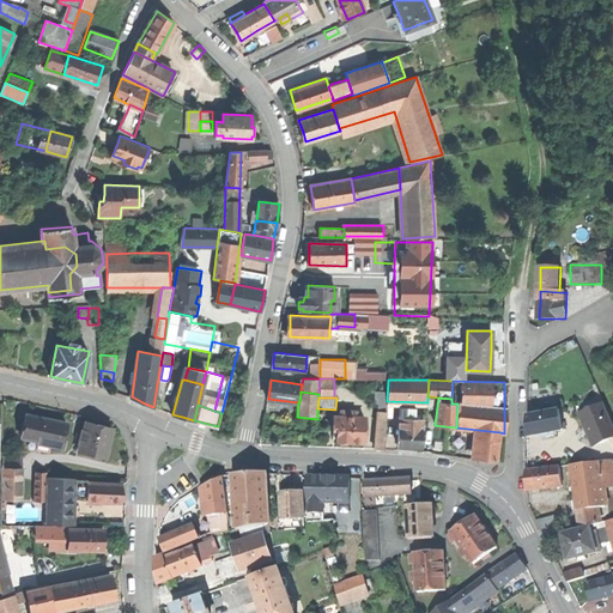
[(589,432),(595,447),(612,438),(612,420),(606,405),(594,410),(595,412),(583,418),(589,432)]
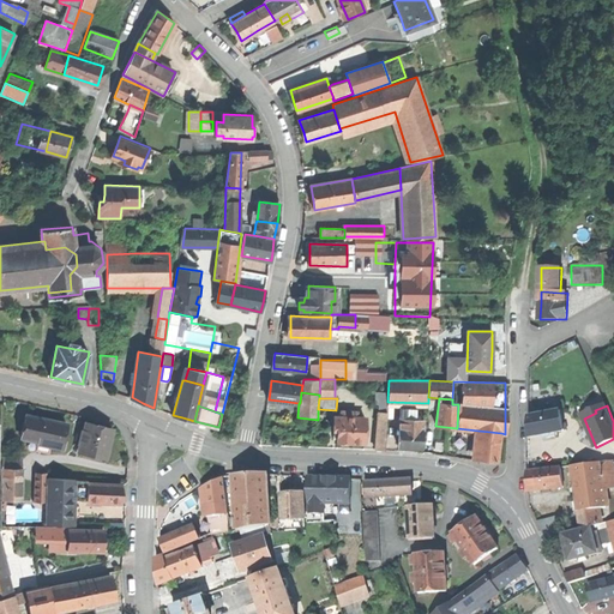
[(402,407),(401,419),(416,419),(416,408),(402,407)]
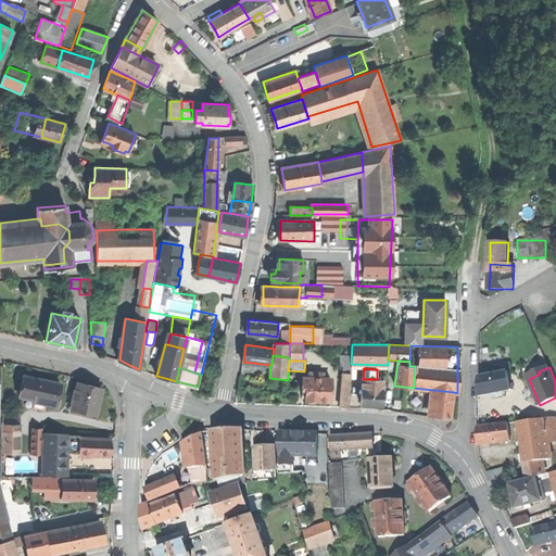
[(340,407),(348,407),(350,373),(342,373),(340,407)]
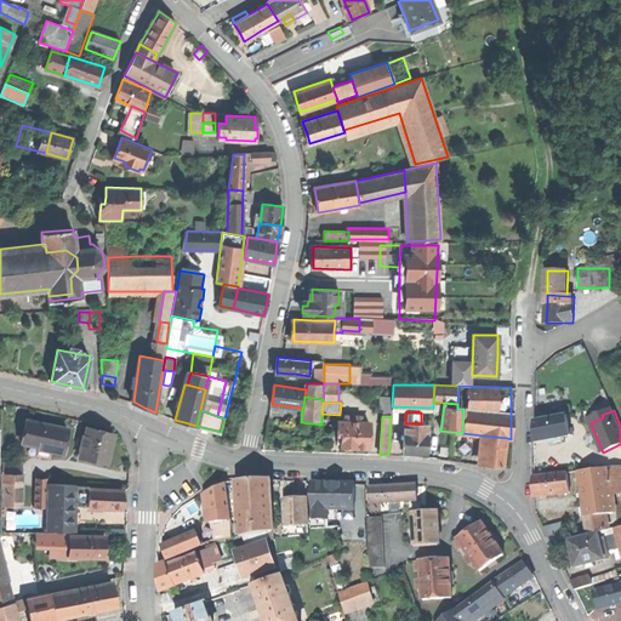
[(554,439),(571,436),(568,416),(535,422),(535,432),(535,443),(554,439)]
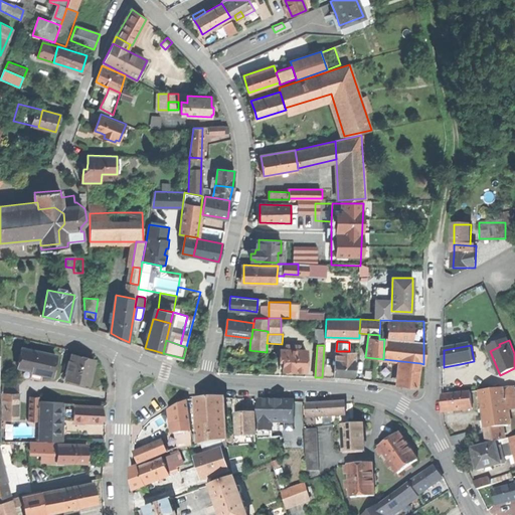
[(288,350),(281,349),(281,370),(285,370),(285,372),(287,373),(291,373),(293,372),(293,370),(298,371),(306,371),(307,351),(297,350),(297,347),(288,347),(288,350)]
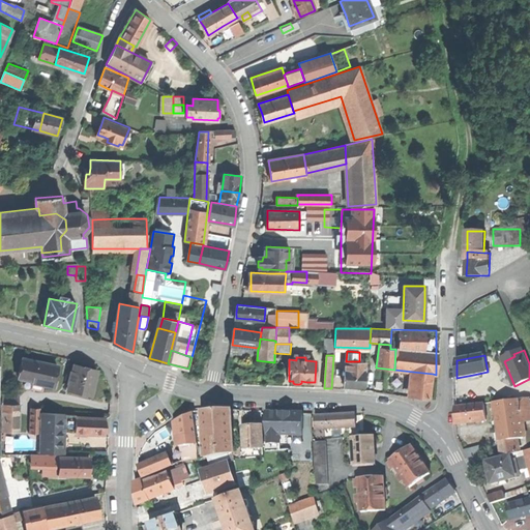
[(43,385),(53,386),(57,364),(40,361),(24,358),(20,378),(33,380),(43,382),(43,385)]
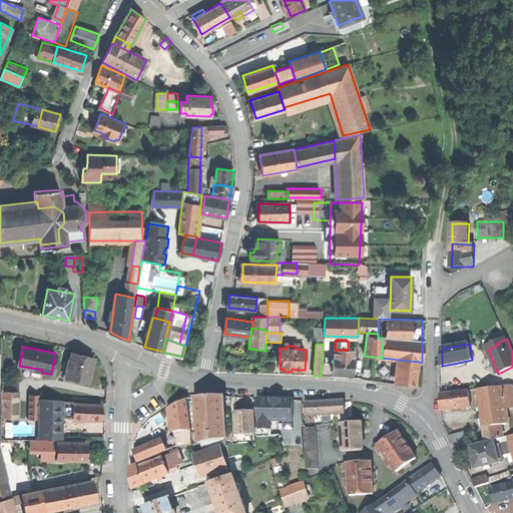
[(348,350),(335,350),(334,372),(343,373),(354,373),(355,351),(348,350)]
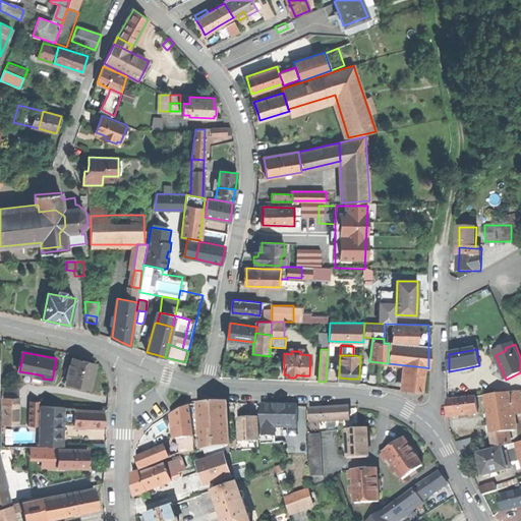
[(68,385),(90,390),(92,377),(95,364),(73,359),(72,365),(70,364),(67,378),(69,378),(68,385)]
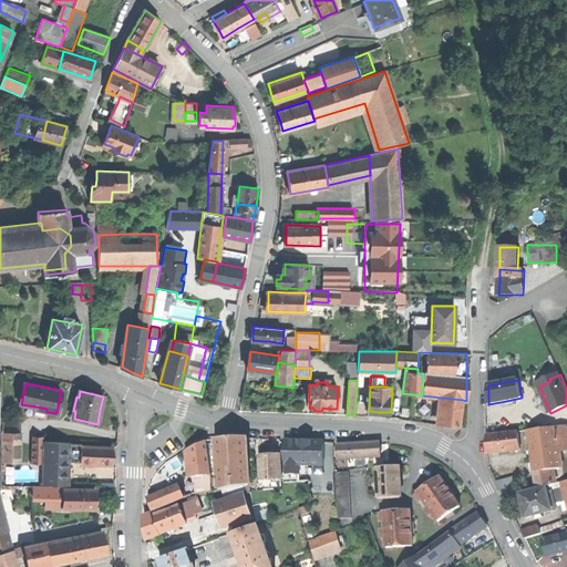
[(461,426),(463,400),(442,398),(440,424),(450,425),(461,426)]
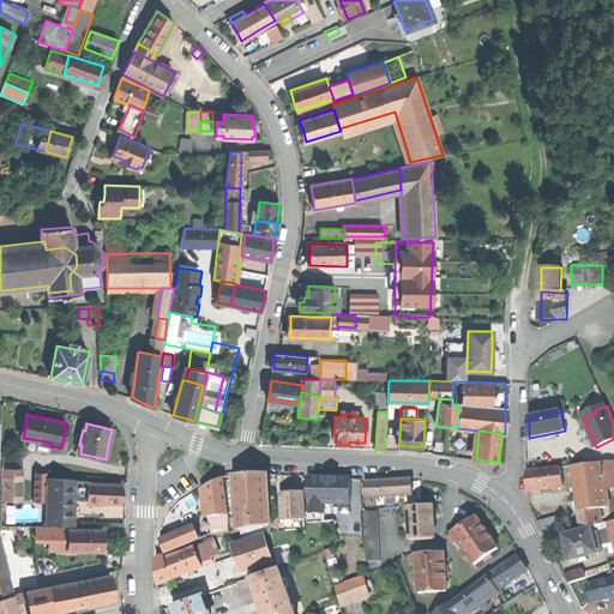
[(566,438),(565,431),(548,434),(549,441),(566,438)]
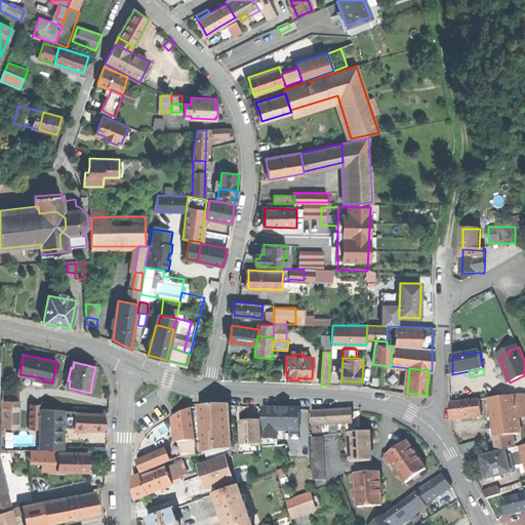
[(42,387),(43,381),(43,378),(33,376),(31,385),(42,387)]
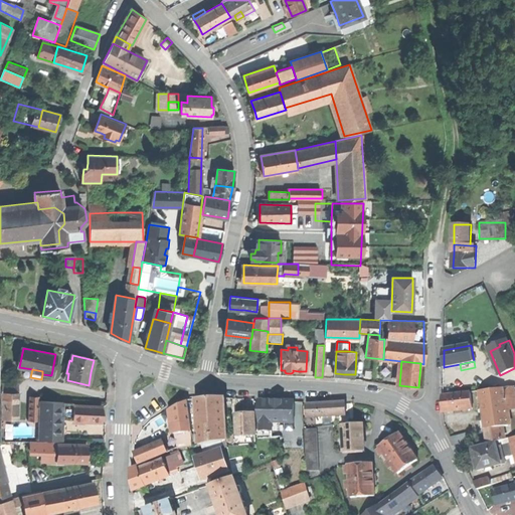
[(505,387),(498,388),(503,425),(510,425),(507,408),(506,400),(505,387)]
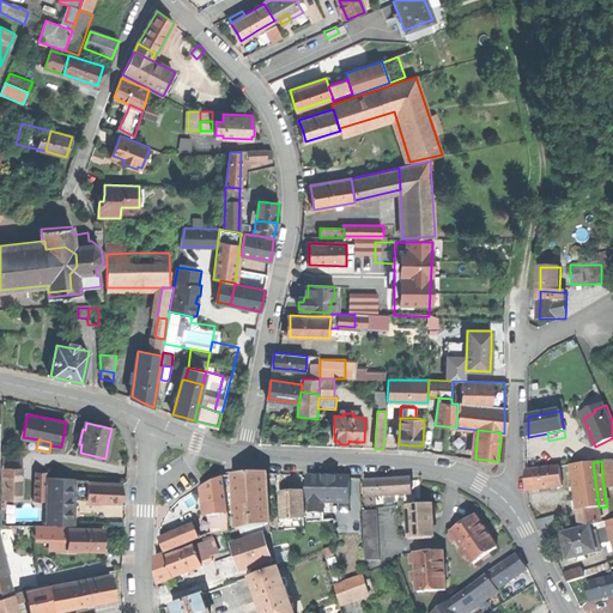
[(593,462),(572,466),(581,528),(601,522),(599,507),(593,462)]
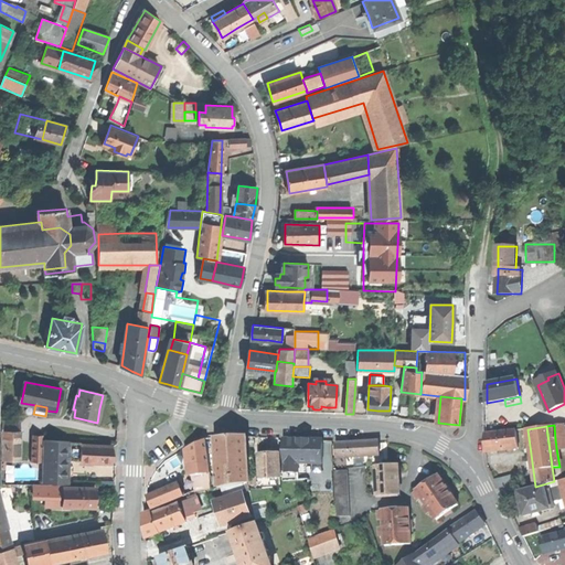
[(519,448),(518,430),(487,434),(487,443),(487,451),(519,448)]
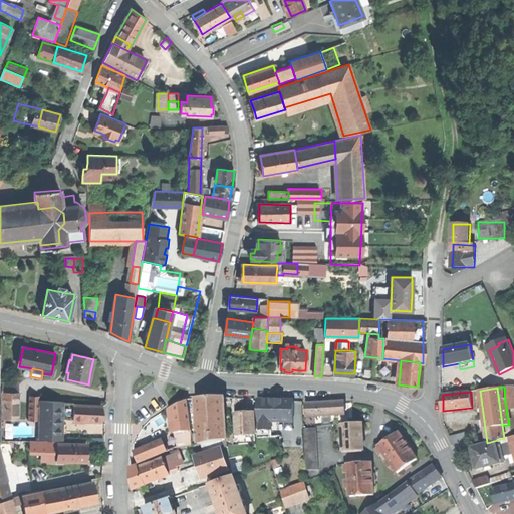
[(30,396),(29,408),(38,408),(38,397),(30,396)]
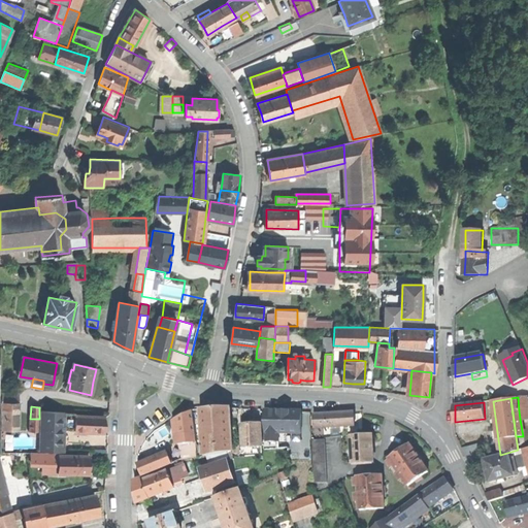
[(204,456),(233,452),(233,446),(231,418),(230,408),(216,409),(201,409),(204,456)]
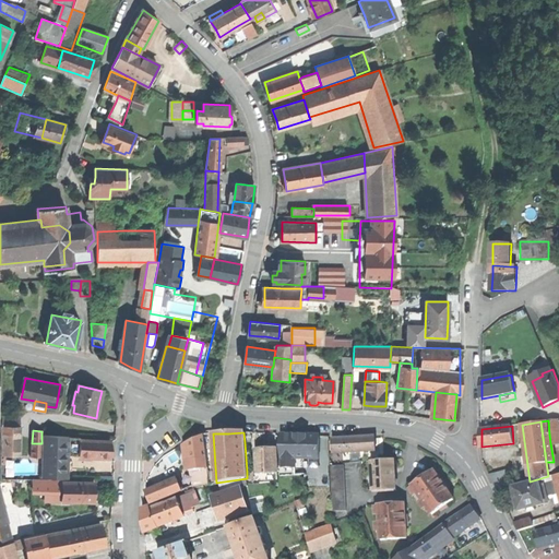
[(252,432),(244,432),(245,442),(254,442),(254,436),(253,436),(252,432)]
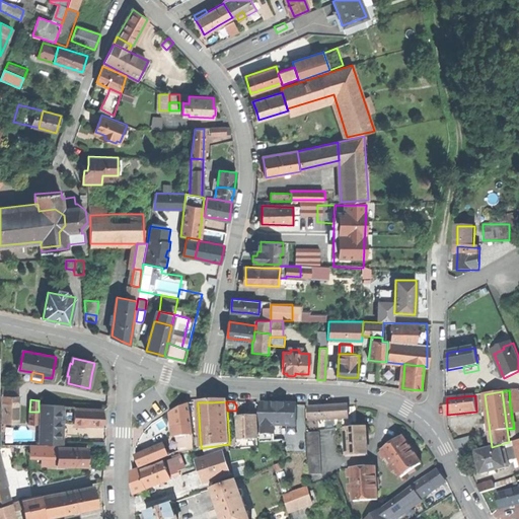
[(3,417),(14,417),(14,402),(3,402),(3,417)]
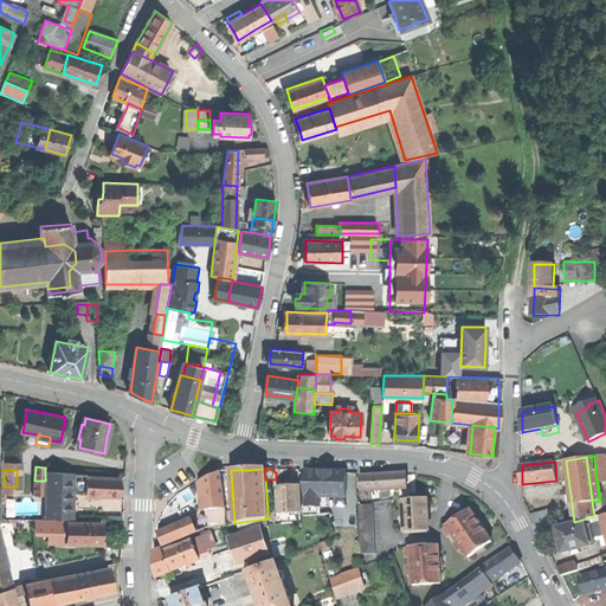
[(201,478),(206,509),(226,508),(221,470),(211,475),(201,478)]
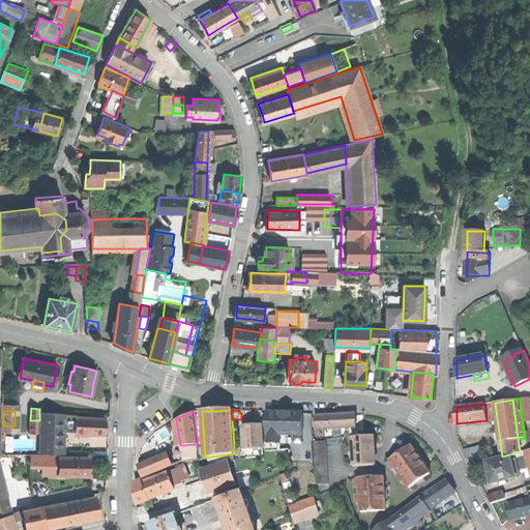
[(529,416),(529,411),(521,412),(522,420),(529,418),(529,416)]
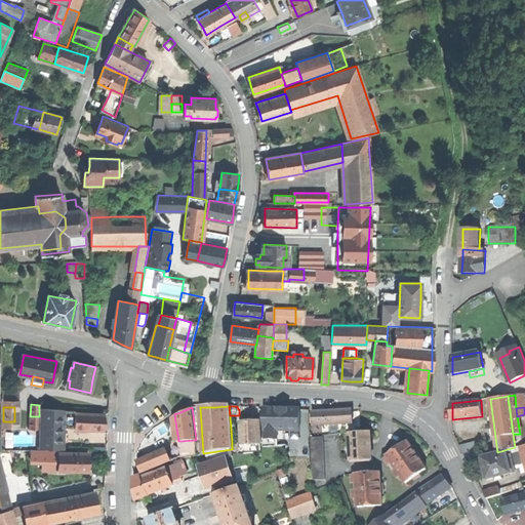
[(278,439),(278,430),(278,408),(265,408),(265,439),(269,439),(278,439)]
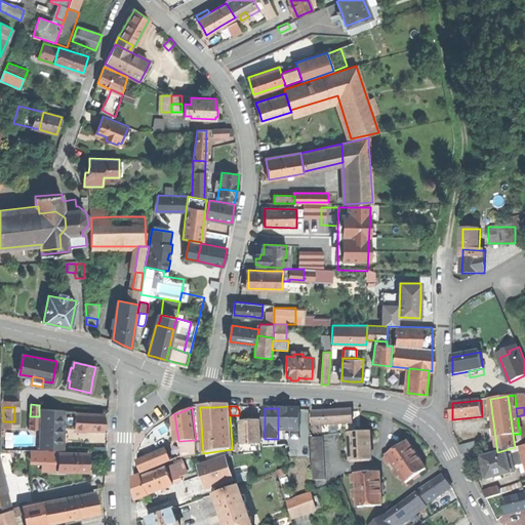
[(278,430),(299,430),(299,408),(288,408),(278,408),(278,430)]
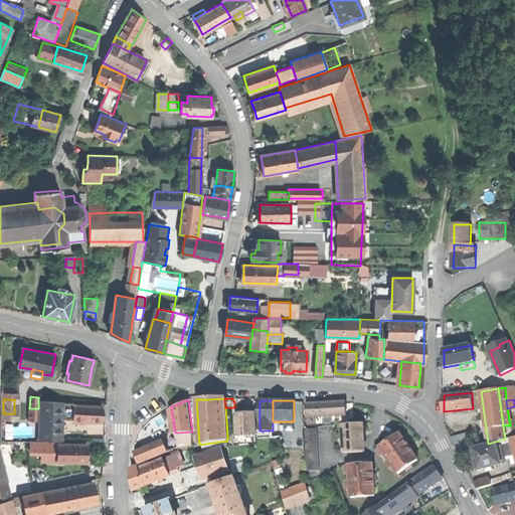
[(62,401),(39,401),(38,440),(62,441),(62,420),(62,403),(62,401)]
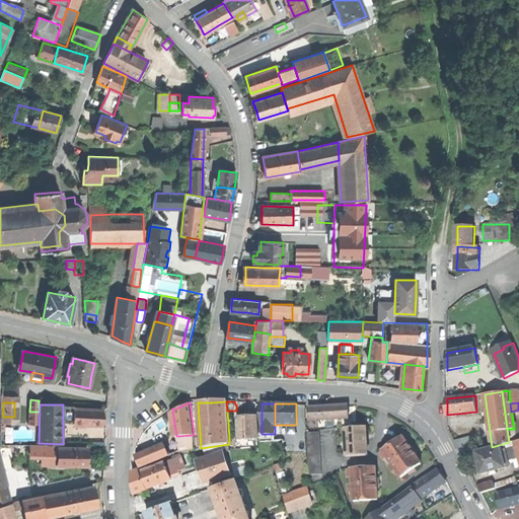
[(349,405),(336,406),(337,419),(349,418),(349,405)]
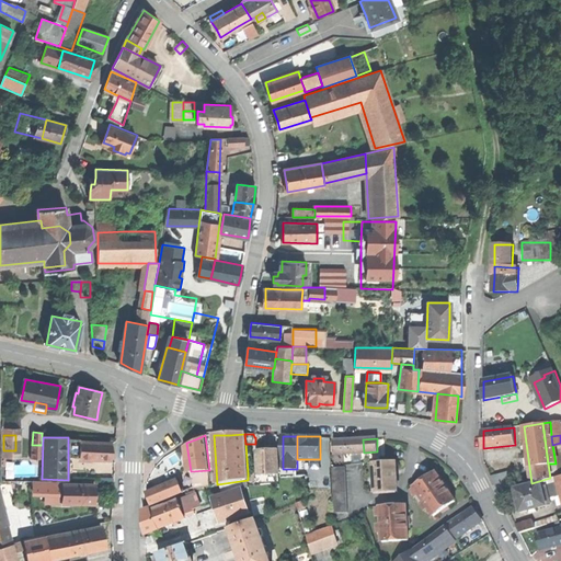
[(79,439),(68,439),(68,458),(79,458),(79,443),(79,439)]
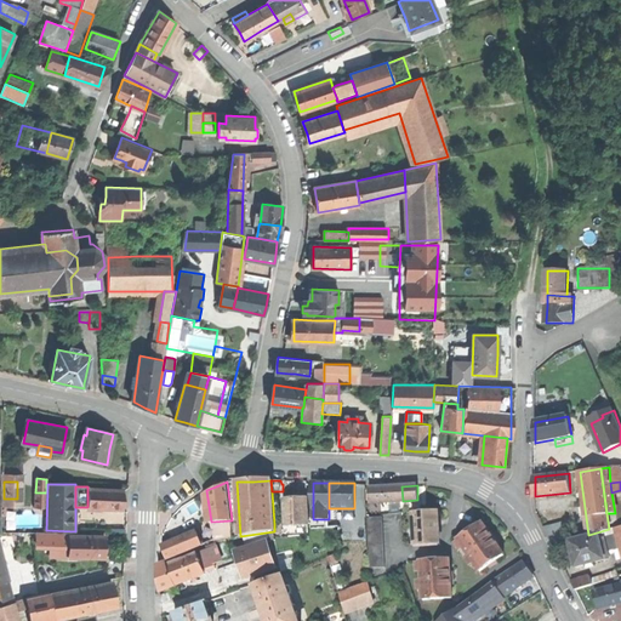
[(370,488),(370,502),(403,501),(402,486),(394,486),(370,488)]
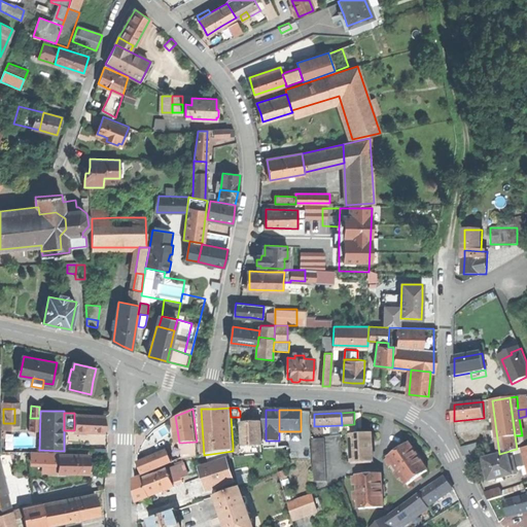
[(104,416),(74,416),(74,430),(104,431),(104,424),(104,416)]
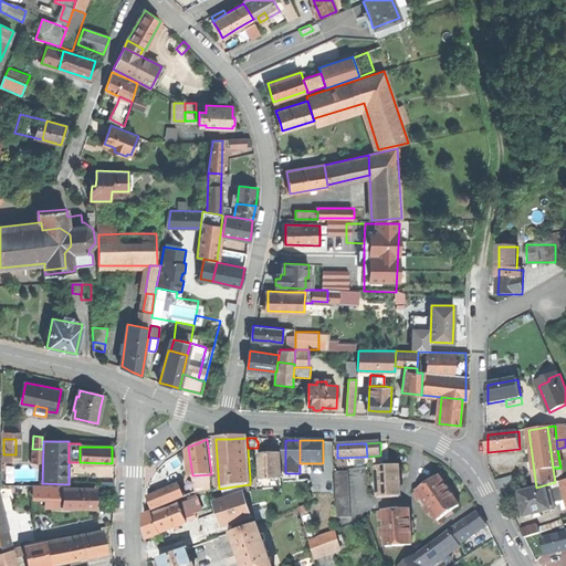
[(32,462),(42,462),(42,449),(32,449),(32,462)]
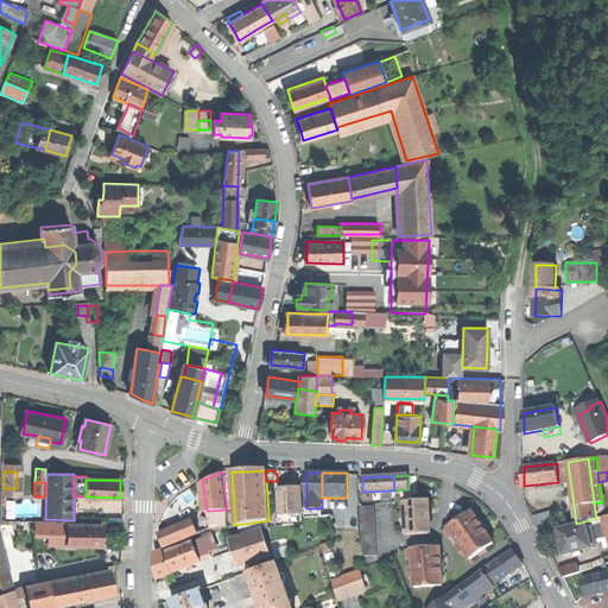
[(279,489),(280,514),(302,513),(301,488),(289,488),(279,489)]
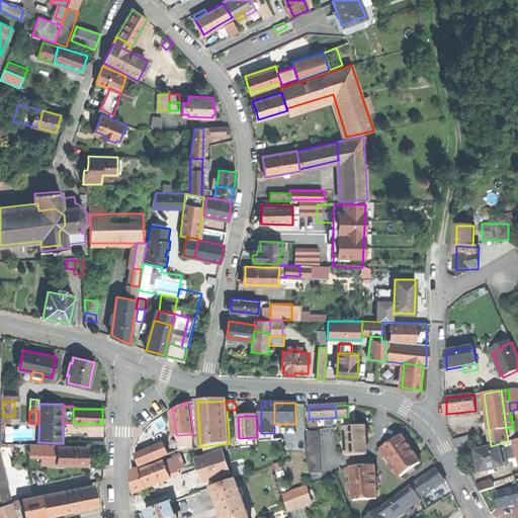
[(348,455),(367,454),(365,427),(353,428),(346,428),(348,455)]
